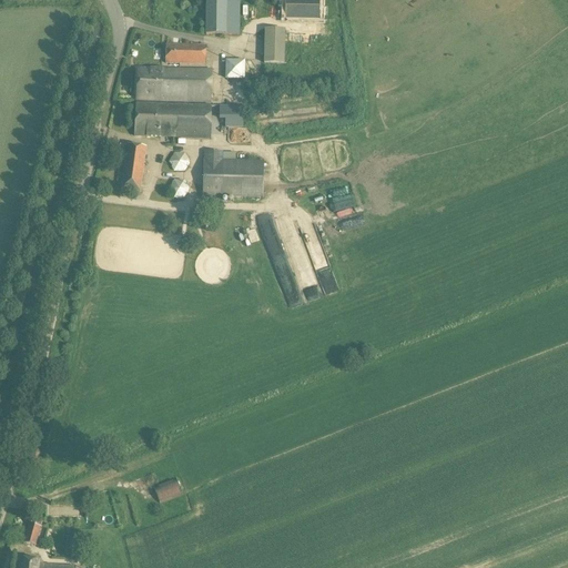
[(239,37),(239,36),(240,0),(206,0),(206,36),(239,37)]
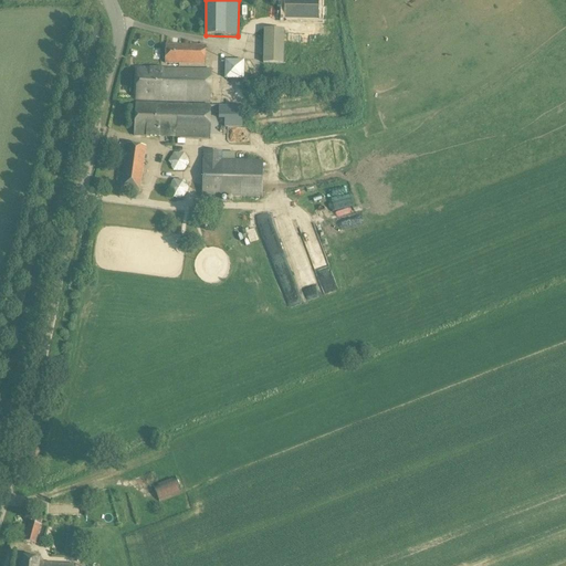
[(317,0),(285,0),(286,18),(318,18),(317,0)]
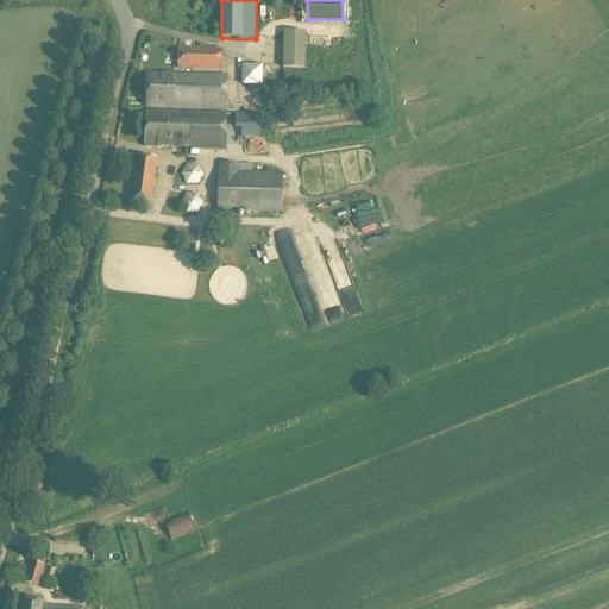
[(284,32),(283,68),(305,69),(306,33),(284,32)]
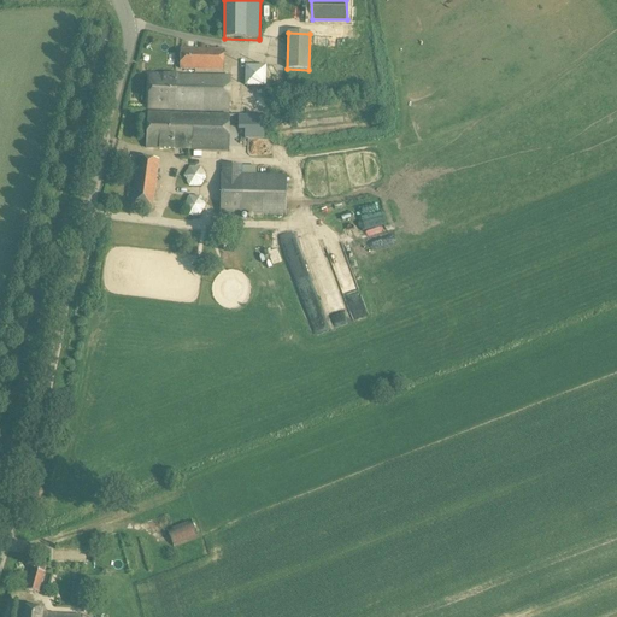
[(223,71),(223,51),(181,50),(181,70),(223,71)]
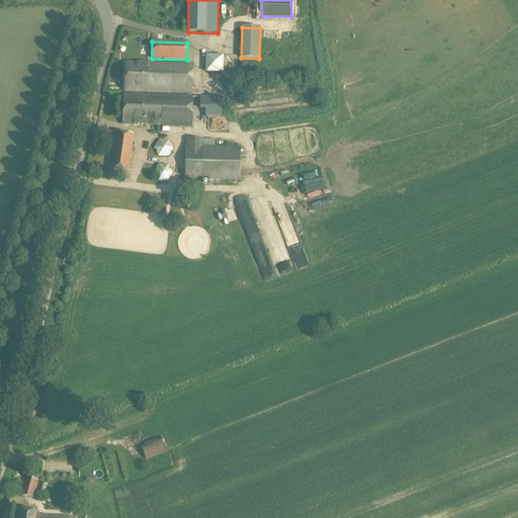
[(227,56),(206,56),(206,76),(226,77),(227,56)]
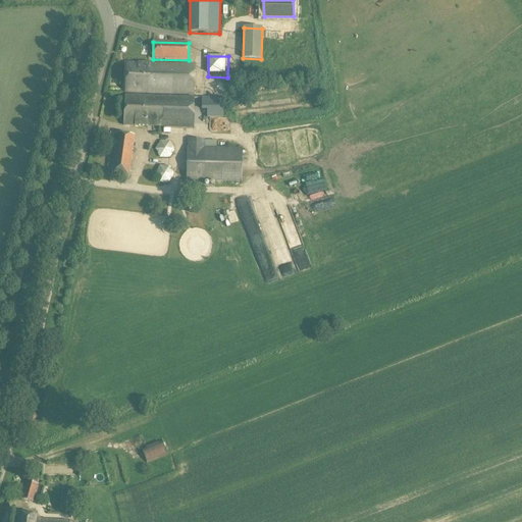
[(196,95),(198,65),(127,63),(125,93),(196,95)]
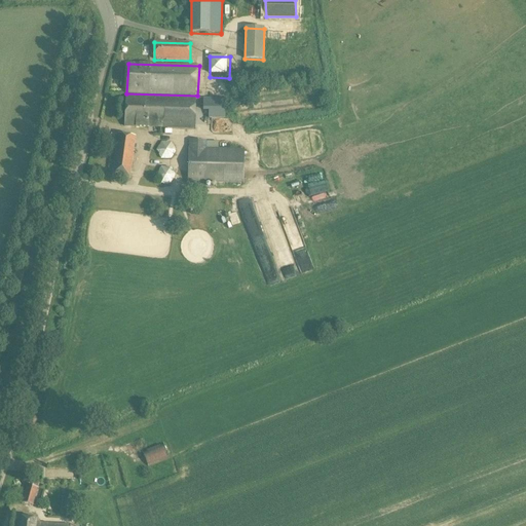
[(124,126),(161,127),(195,128),(197,99),(126,96),(124,126)]
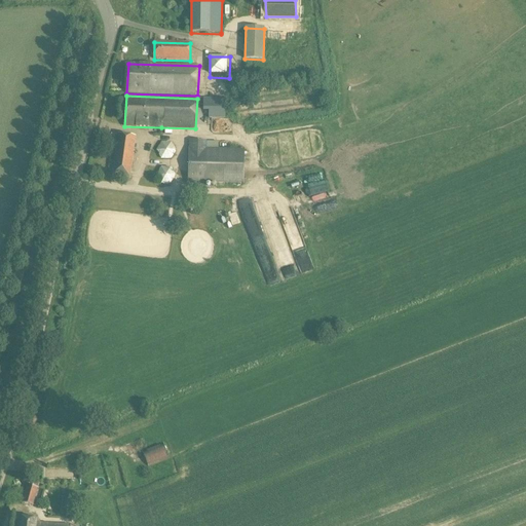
[(227,118),(227,98),(204,98),(204,118),(227,118)]
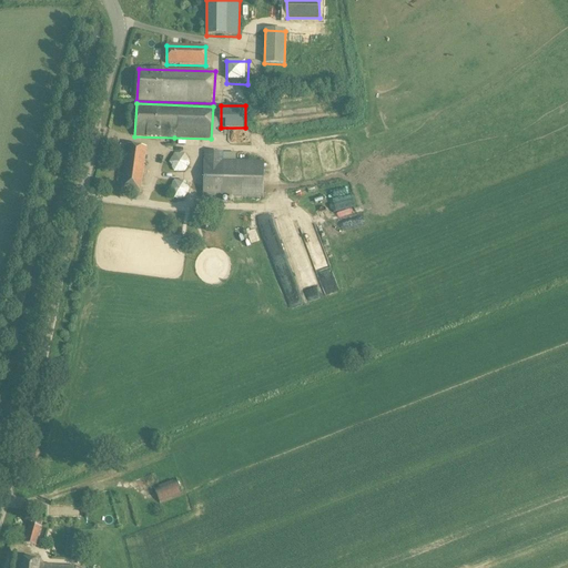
[(140,192),(146,149),(128,145),(121,190),(140,192)]
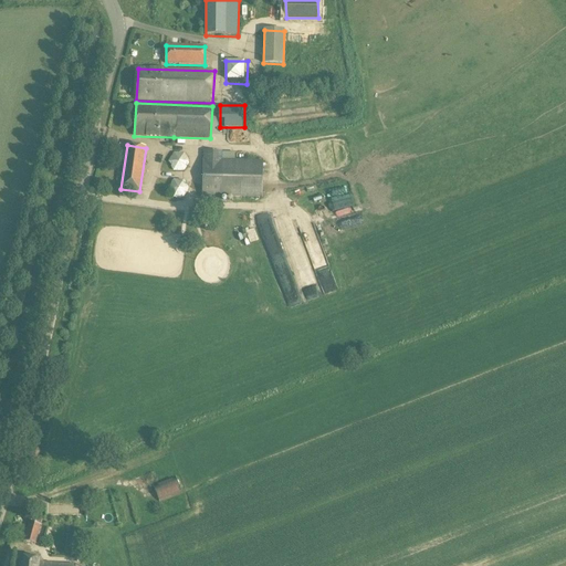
[(188,170),(188,153),(171,152),(171,170),(188,170)]
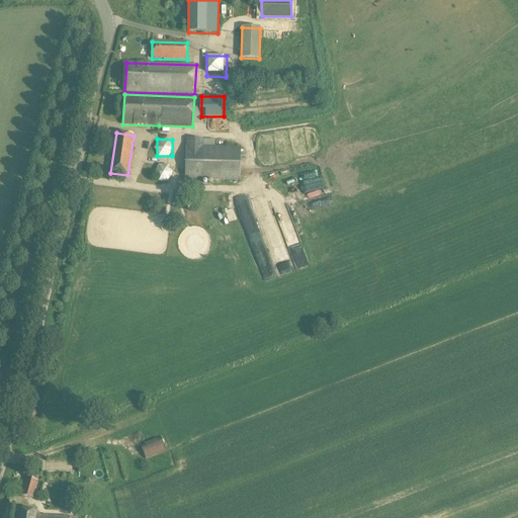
[(240,180),(241,148),(202,147),(203,140),(186,139),(186,147),(185,179),(240,180)]
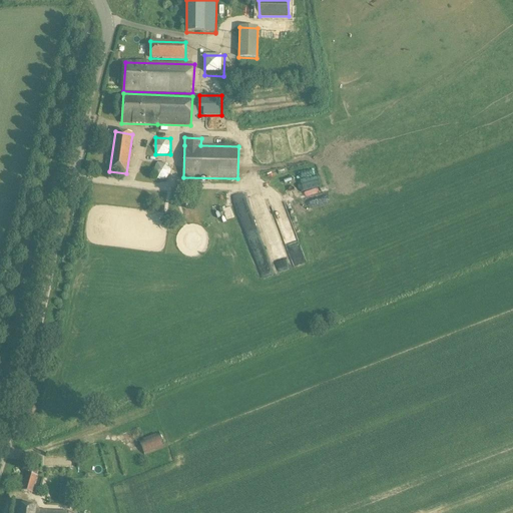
[(154,164),(156,170),(159,169),(162,179),(171,177),(167,161),(154,164)]
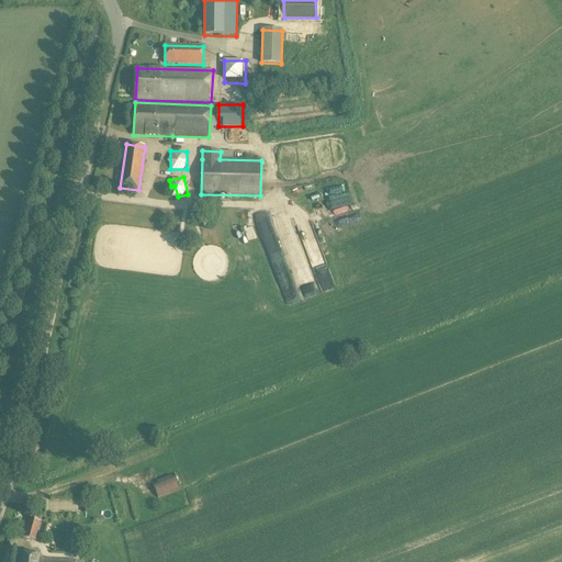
[(350,201),(337,202),(337,212),(350,212),(350,201)]
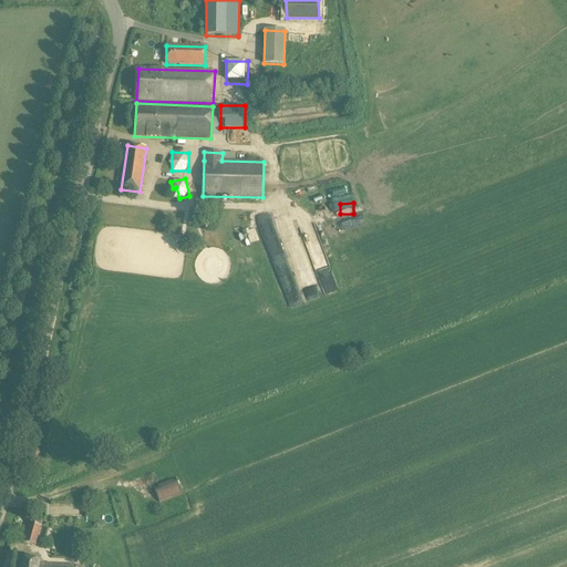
[(296,223),(281,227),(296,274),(307,270),(308,275),(299,277),(307,302),(320,298),(296,223)]
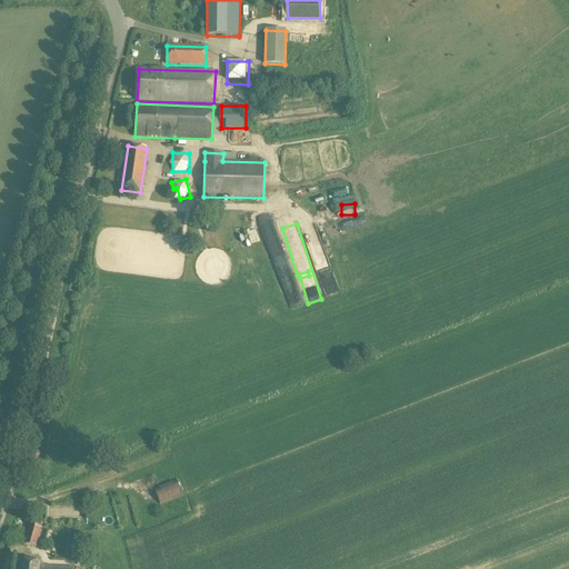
[(332,267),(318,271),(326,297),(340,291),(332,267)]
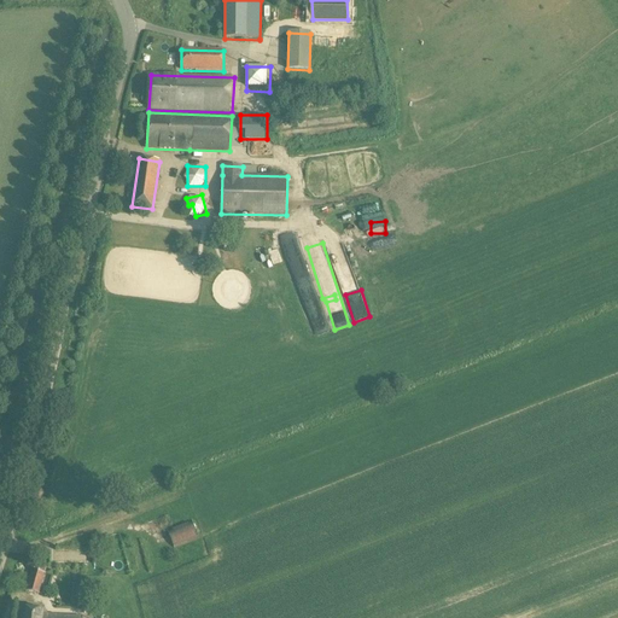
[(192,522),(167,531),(174,548),(198,538),(192,522)]
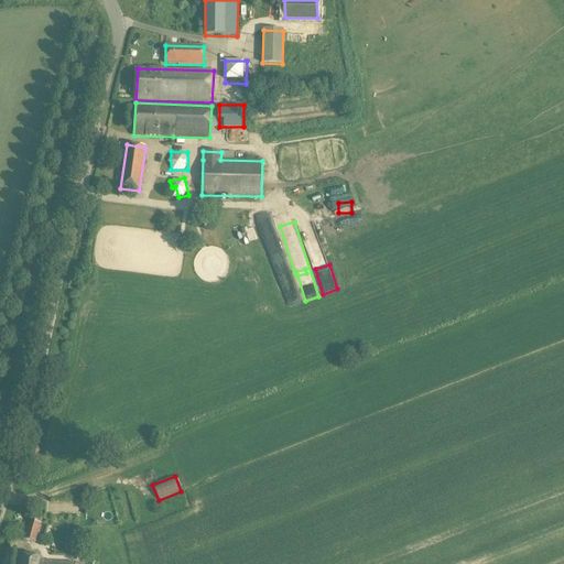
[(31,514),(30,520),(23,540),(34,543),(42,518),(31,514)]
